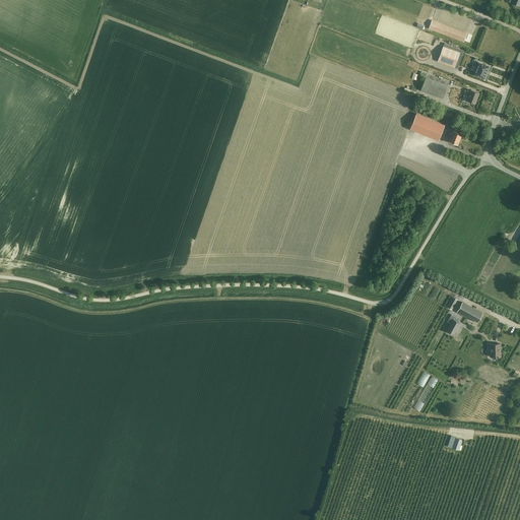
[(464,42),(467,34),(432,20),(429,28),(464,42)]
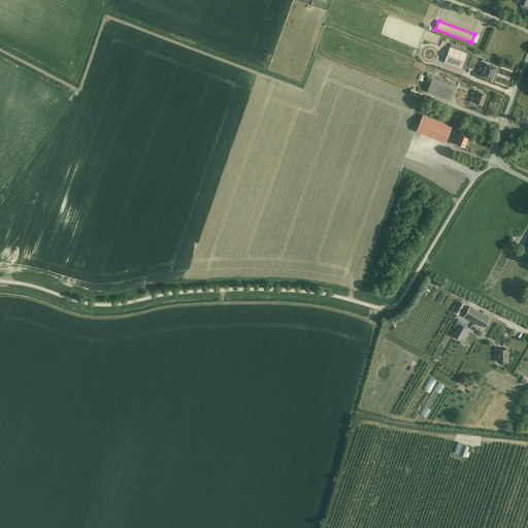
[(465,69),(471,52),(452,43),(450,46),(444,62),(447,63),(458,67),(465,69)]
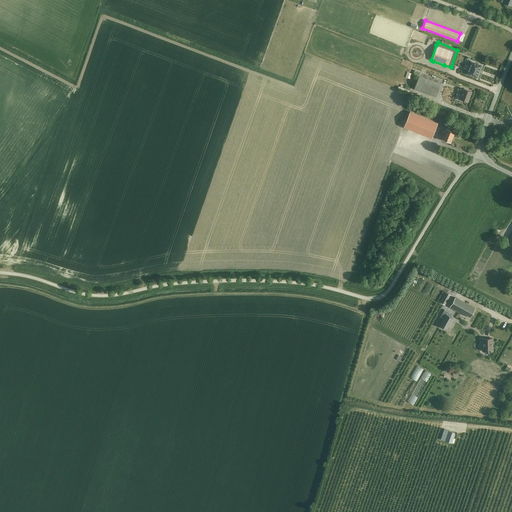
[(471,61),(467,73),(477,77),(482,65),(471,61)]
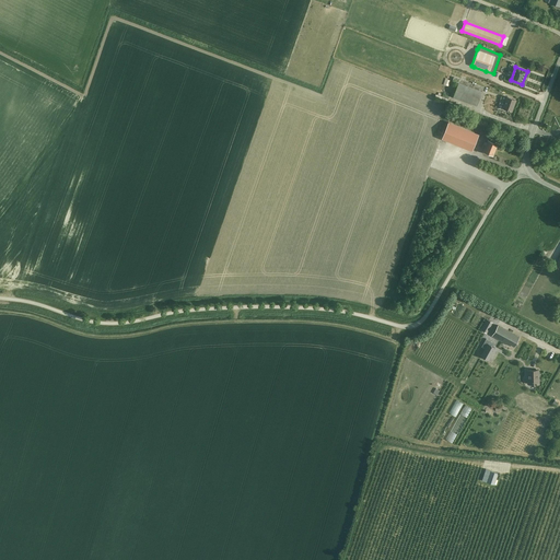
[(477,106),(483,88),(454,77),(452,81),(458,83),(453,97),(477,106)]
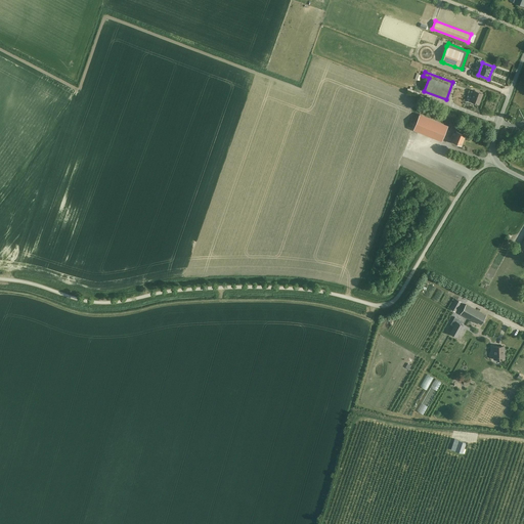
[(479,104),(483,93),(475,90),(471,101),(479,104)]
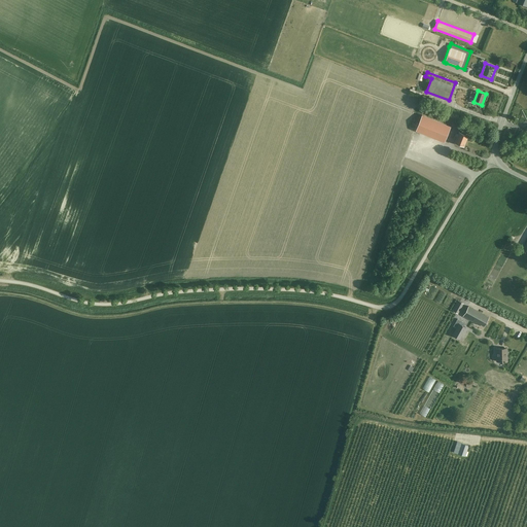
[(445,142),(451,127),(422,115),(416,131),(445,142)]
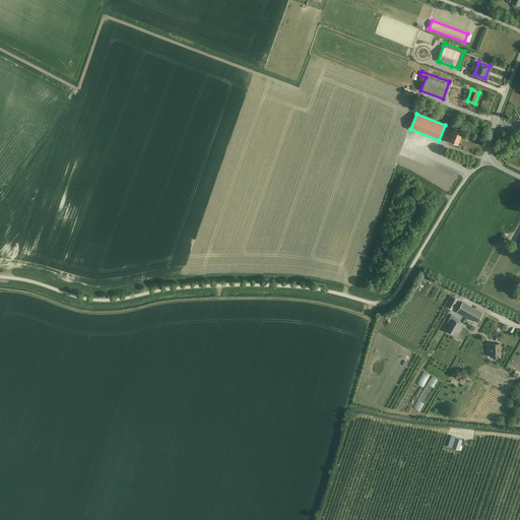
[(458,144),(462,133),(453,130),(452,132),(450,131),(449,134),(451,134),(449,141),(458,144)]
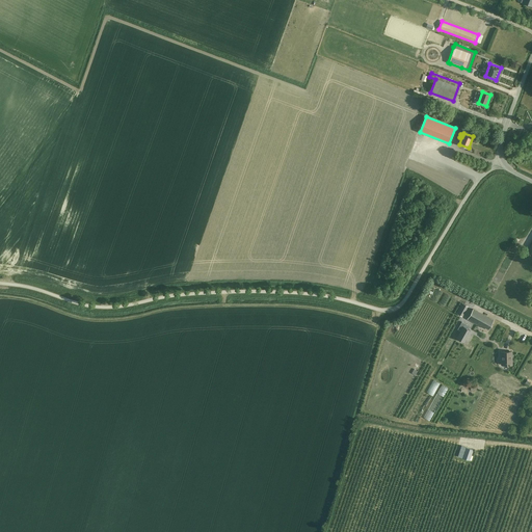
[(494,320),(473,309),(468,319),(484,328),(485,327),(488,329),(494,320)]
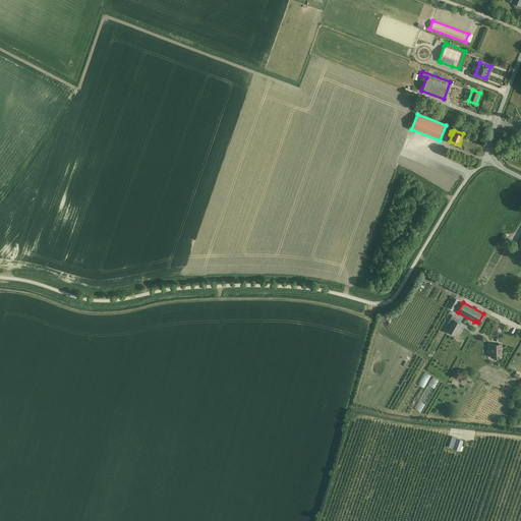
[(452,316),(450,321),(452,322),(449,327),(456,331),(459,325),(460,326),(462,322),(454,317),(454,319),(452,316)]
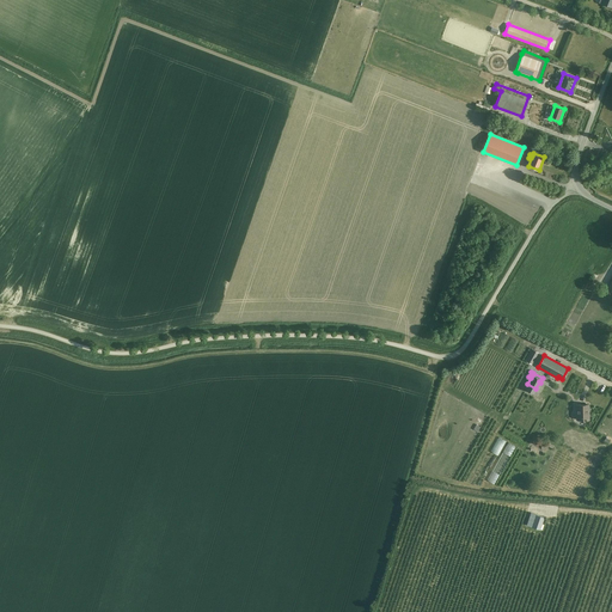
[(588,404),(576,404),(577,420),(589,420),(589,414),(588,414),(588,404)]
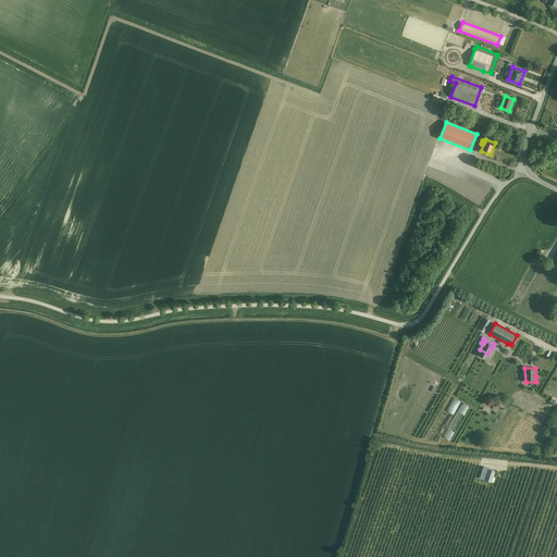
[(449,442),(469,408),(462,405),(443,437),(449,442)]
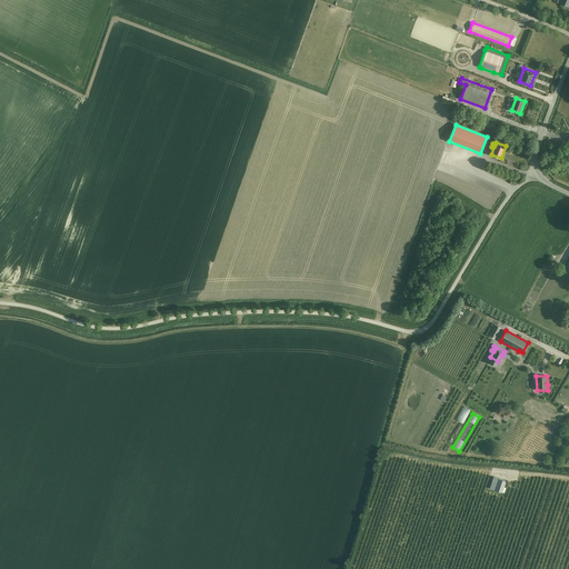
[(502,492),(506,481),(493,477),(490,488),(502,492)]
